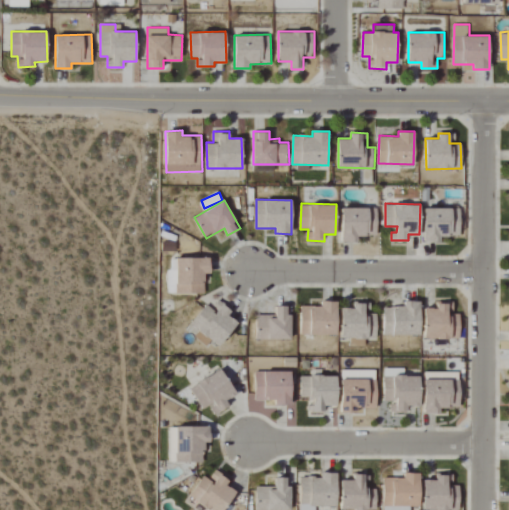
[(341,208),(342,242),(357,241),(357,236),(378,235),(377,207),(341,208)]
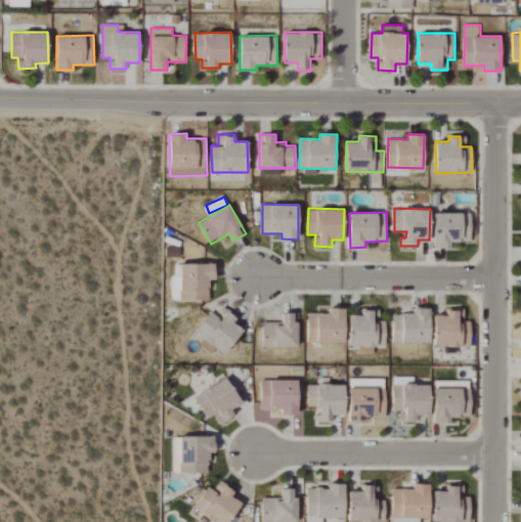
[(471,213),(435,212),(434,247),(451,247),(451,242),(471,242),(471,213)]
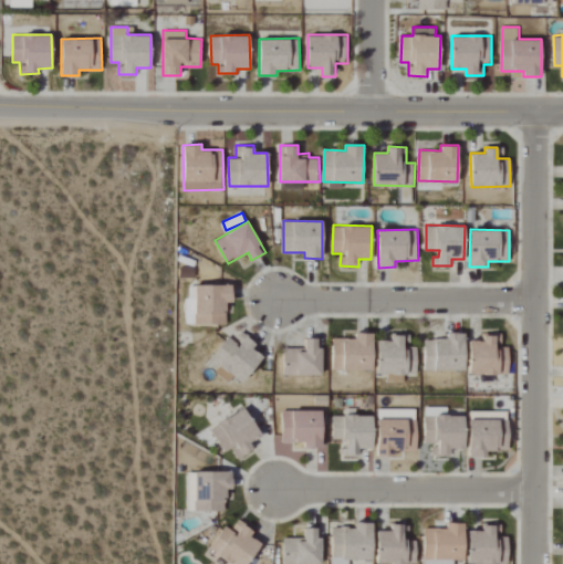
[(231,284),(195,285),(196,324),(228,324),(227,302),(232,302),(231,284)]
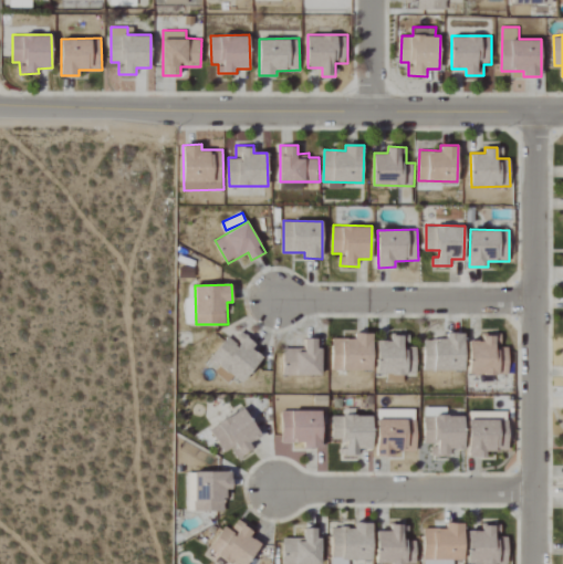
[(334,337),(333,369),(373,371),(374,333),(355,332),(355,338),(334,337)]
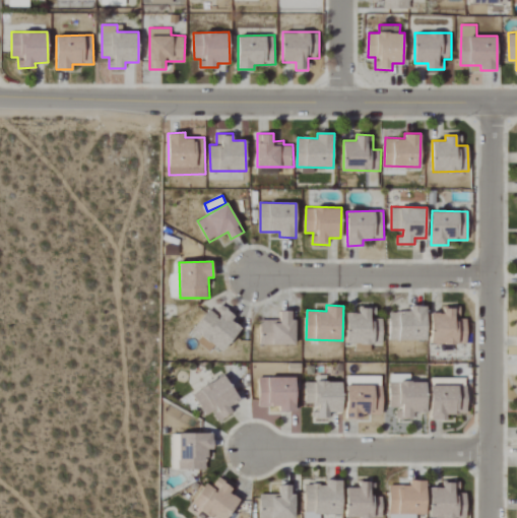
[(384,318),(377,318),(377,307),(360,306),(360,313),(346,313),(346,343),(383,344),(384,318)]
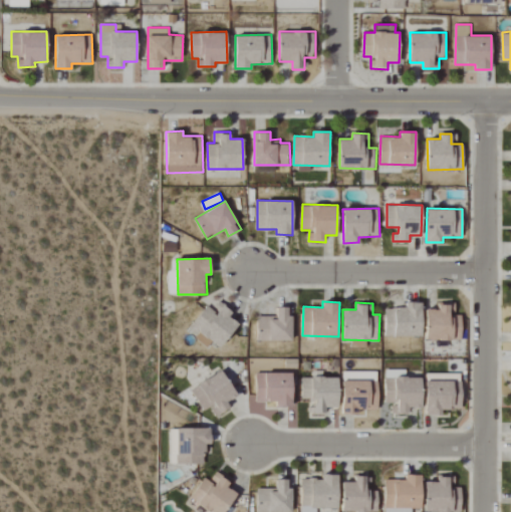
[(387,307),(386,335),(422,336),(422,302),(406,302),(406,307),(387,307)]
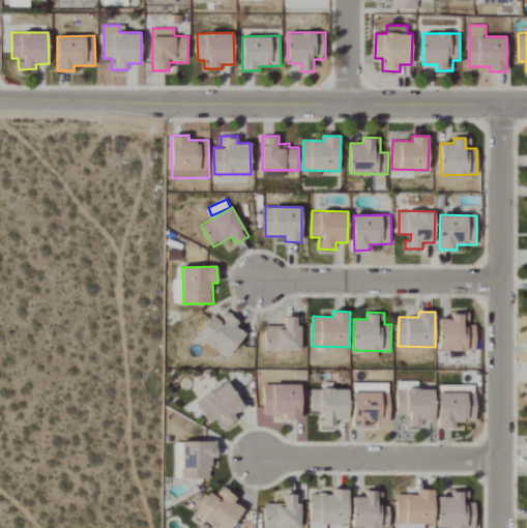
[(470,312),(452,312),(452,319),(440,318),(439,349),(476,350),(476,325),(470,324),(470,312)]
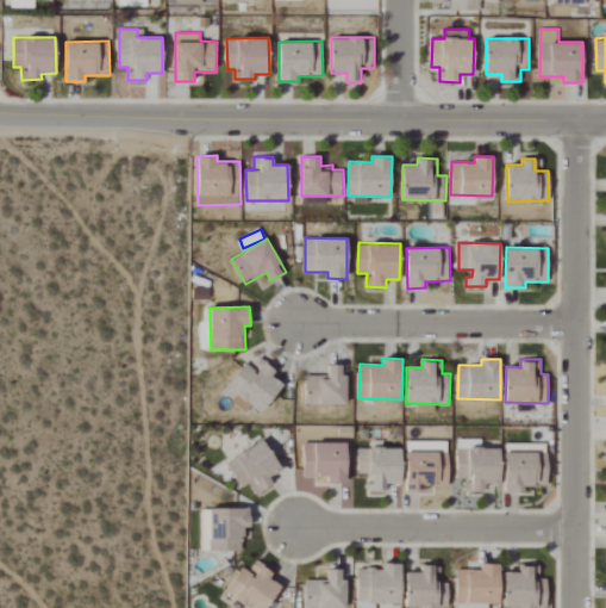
[(233,399),(248,413),(252,407),(261,413),(283,385),(270,374),(274,370),(264,363),(258,371),(247,361),(227,385),(237,394),(233,399)]
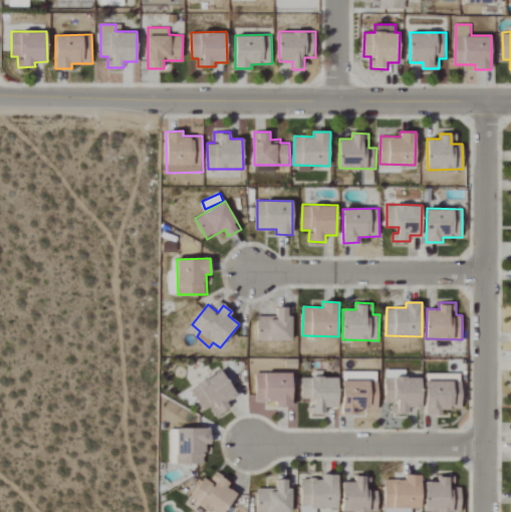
[(292,307),(276,307),(276,315),(257,316),(258,340),(292,339),(292,307)]
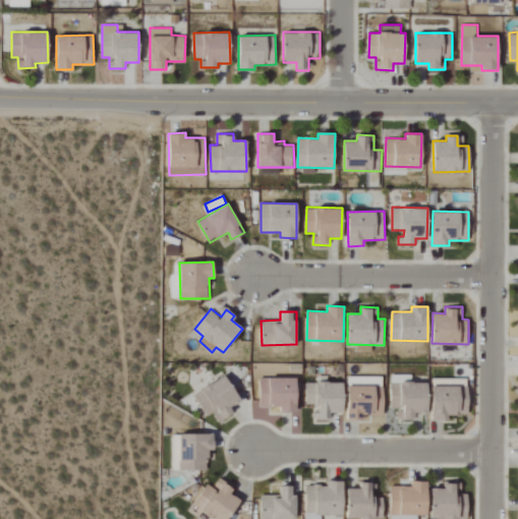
[(207,416),(215,411),(220,421),(234,413),(230,407),(240,402),(225,376),(193,393),(207,416)]
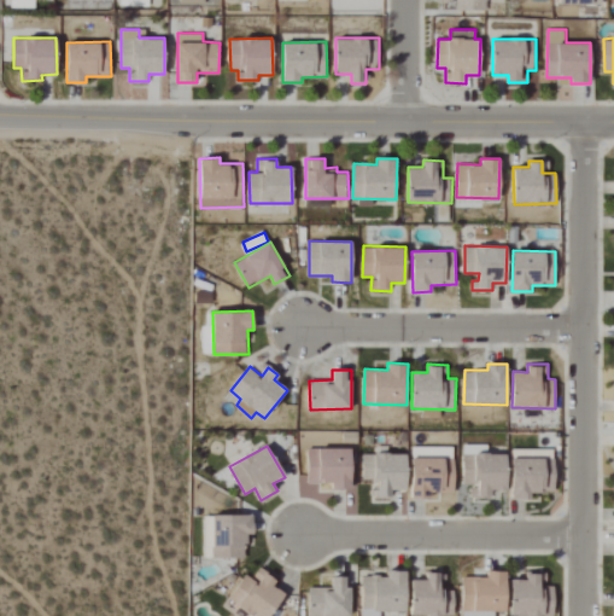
[(362,483),(372,484),(372,498),(391,498),(392,489),(407,489),(407,454),(390,454),(390,447),(378,446),(378,454),(363,453),(362,483)]
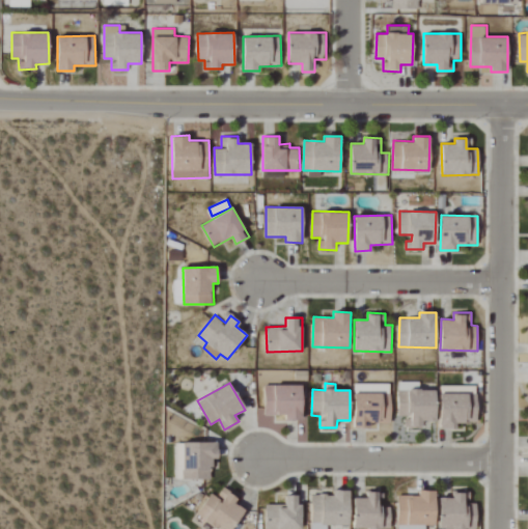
[(354,427),(380,428),(380,423),(390,423),(391,384),(355,384),(354,427)]
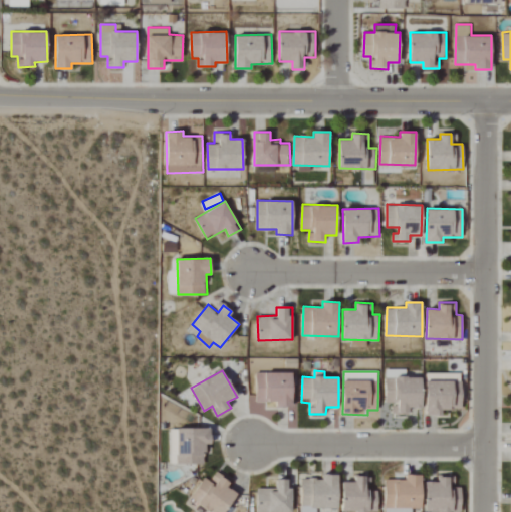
[(256,402),(276,402),(276,407),(292,407),(293,372),(257,372),(256,402)]
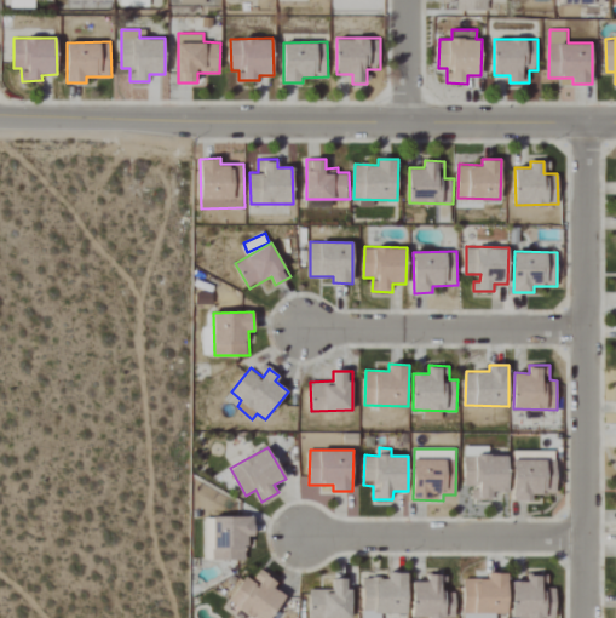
[(513,501),(533,501),(533,493),(556,493),(557,451),(536,451),(514,450),(513,501)]
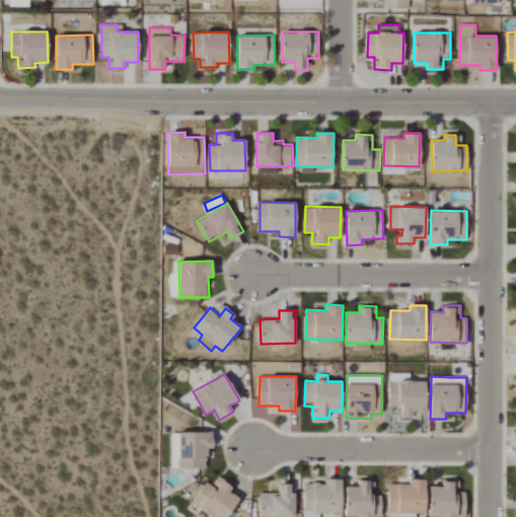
[(390,405),(396,405),(396,418),(415,418),(415,412),(426,411),(426,380),(389,381),(390,405)]
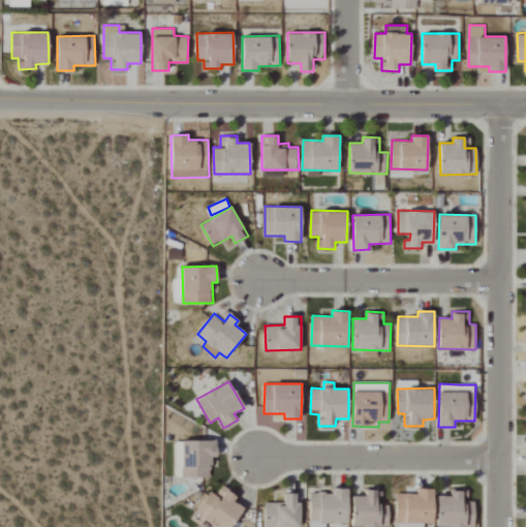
[(183,440),(182,477),(211,477),(211,457),(216,457),(217,441),(183,440)]
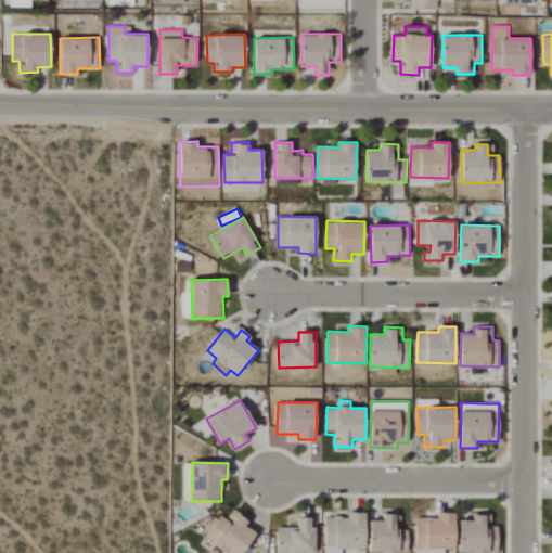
[(245,525),(249,519),(235,509),(228,518),(222,514),(206,537),(227,552),(242,552),(257,534),(245,525)]
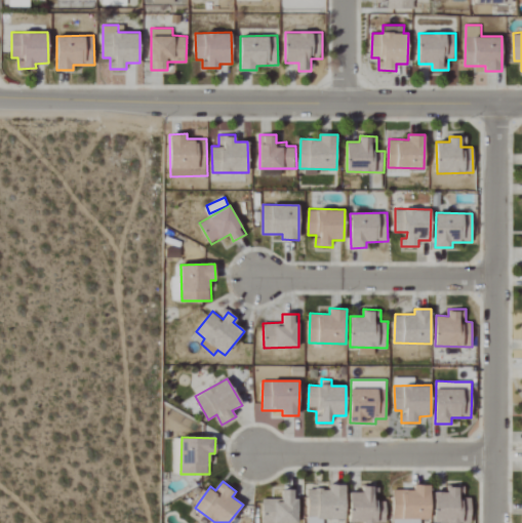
[(346,520),(346,485),(329,484),(329,489),(310,488),(308,522),(323,522),(324,519),(346,520)]
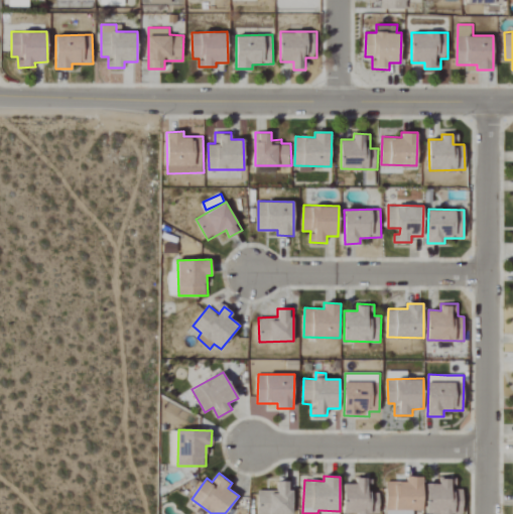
[(423,477),(406,477),(406,482),(387,481),(387,510),(422,510),(423,477)]
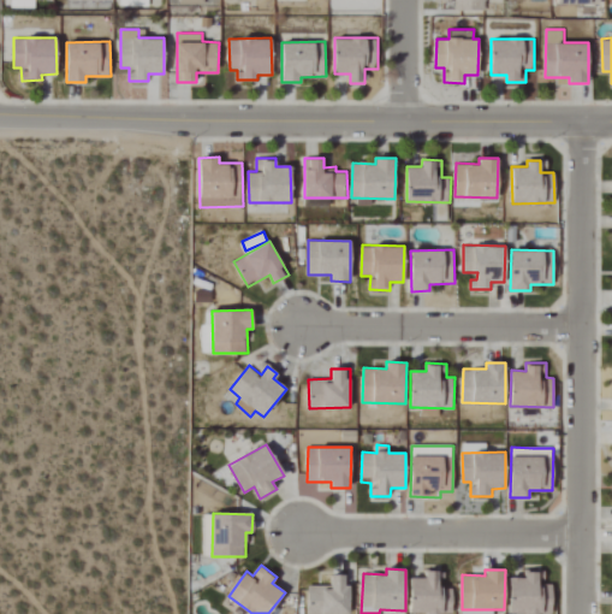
[(509,613),(540,613),(553,613),(554,584),(546,583),(546,570),(526,570),(524,578),(510,578),(509,613)]
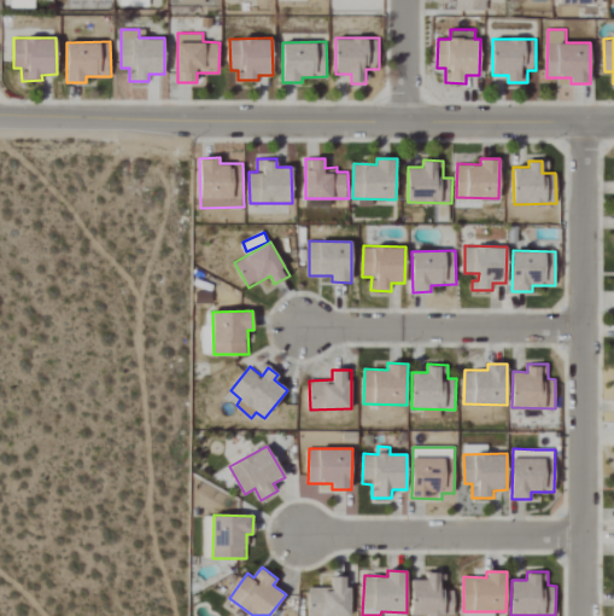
[(456,615),(456,590),(440,590),(442,574),(427,573),(427,580),(411,580),(411,615),(456,615)]
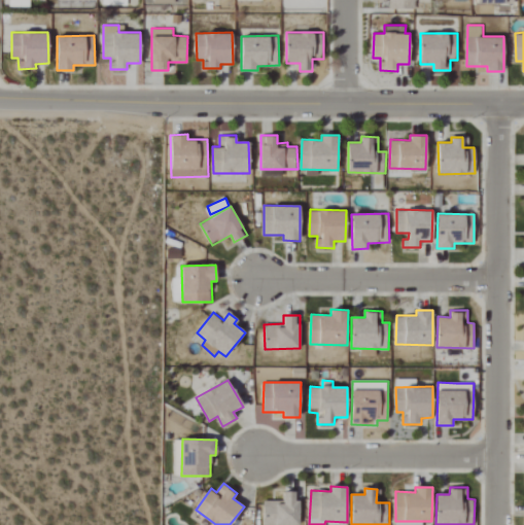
[(269,524),(300,524),(300,492),(283,492),(283,499),(264,500),(264,524),(269,524)]
